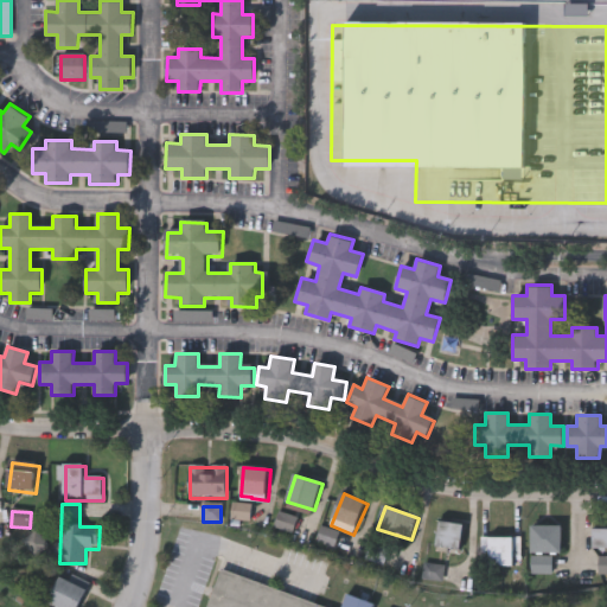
[(298,519),(293,535),(275,528),(280,513),(298,519)]
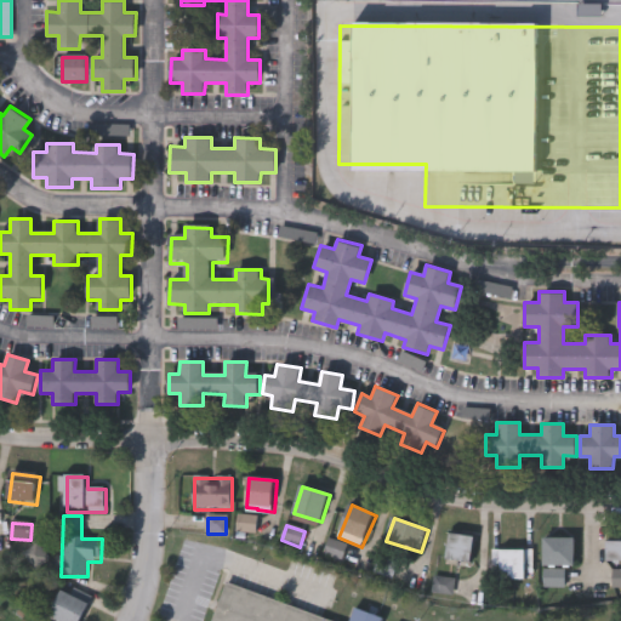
[(476,537),(474,564),(449,563),(450,536),(476,537)]
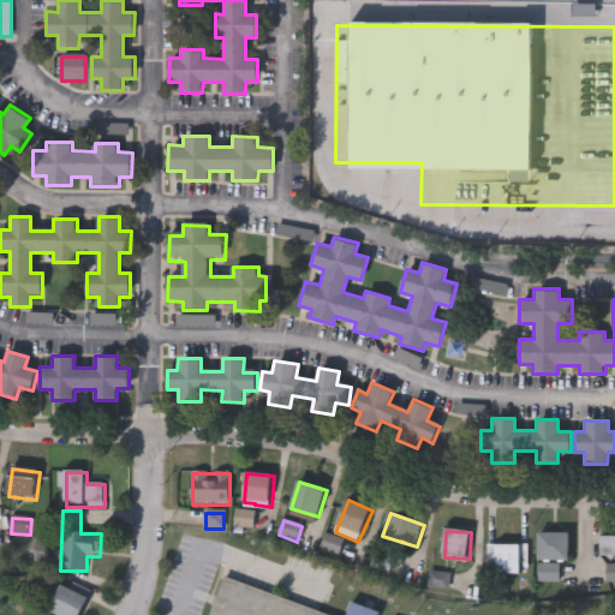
[(571,562),(539,562),(538,535),(571,535),(571,562)]
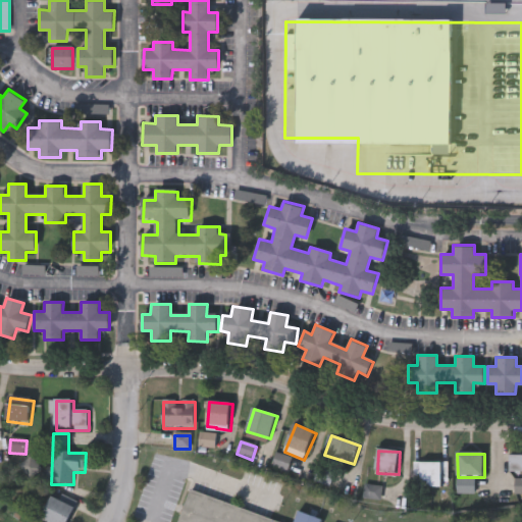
[(273,467),(277,455),(294,460),(290,472),(273,467)]
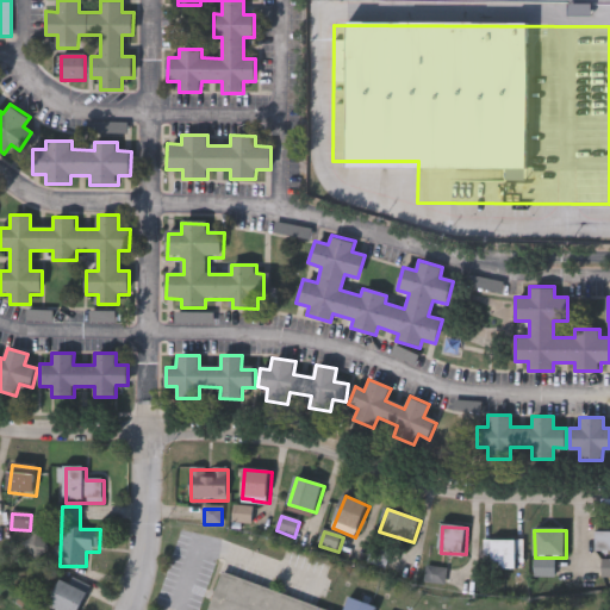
[(609,533),(609,553),(597,553),(597,533),(609,533)]
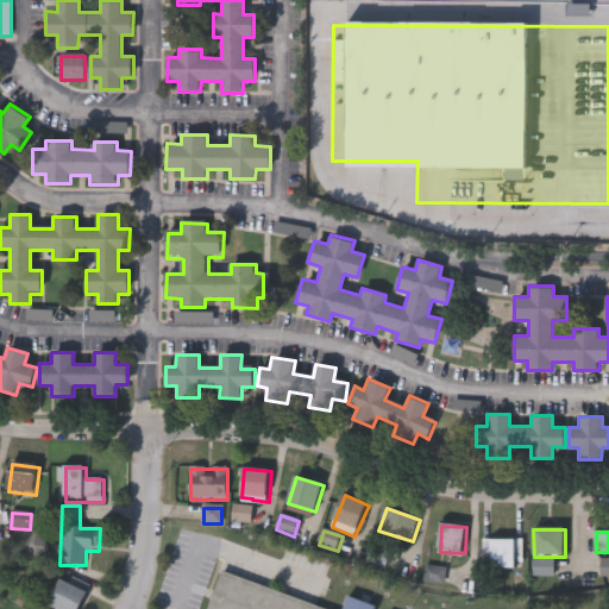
[(522,570),(491,569),(491,541),(522,541),(522,570)]
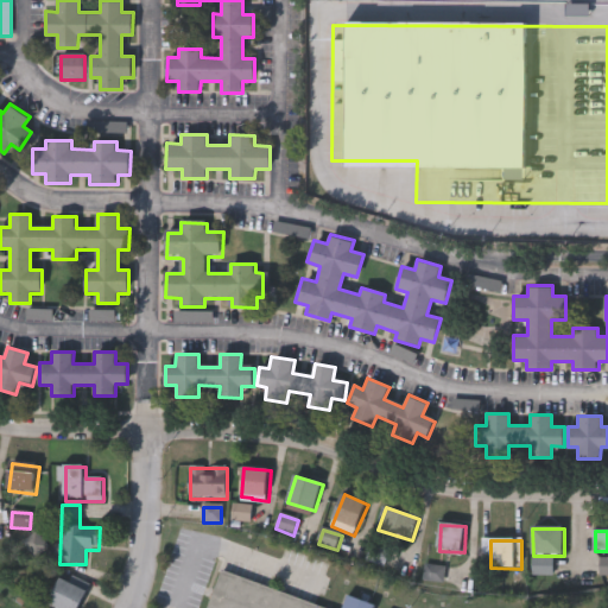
[(207,607),(221,570),(330,607),(342,607),(347,595),(374,605),(372,607),(207,607)]
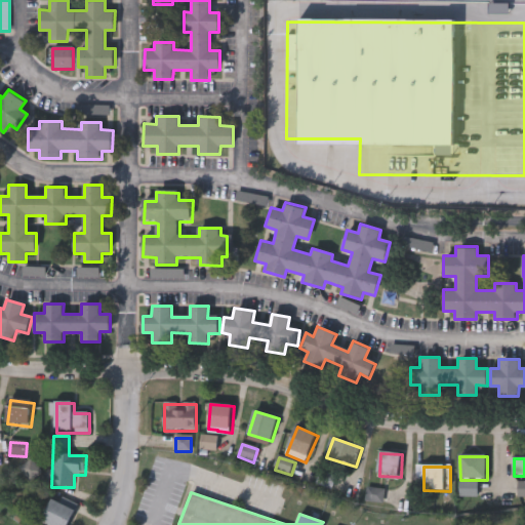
[(49,524),(50,524),(44,522),(54,500),(77,512),(71,524),(49,524)]
